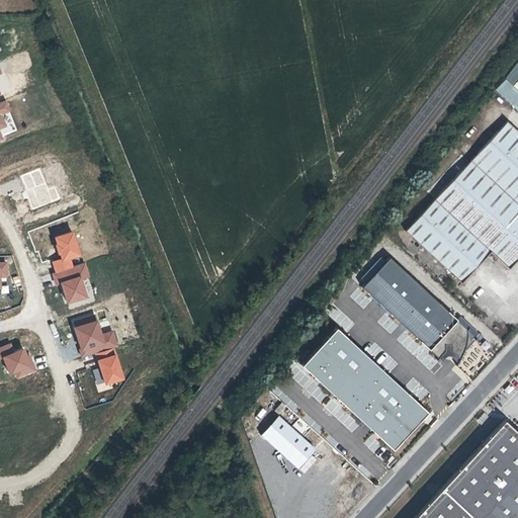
[(517,131),(507,121),(405,231),(460,282),(490,251),(508,268),(517,257),(517,131)]
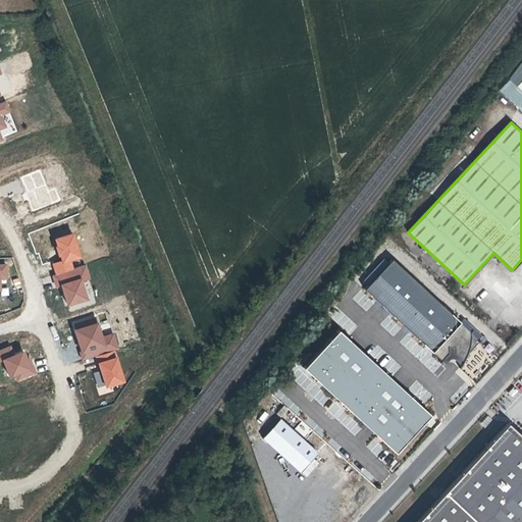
[(364,289),(403,324),(431,295),(393,259),(364,289)]
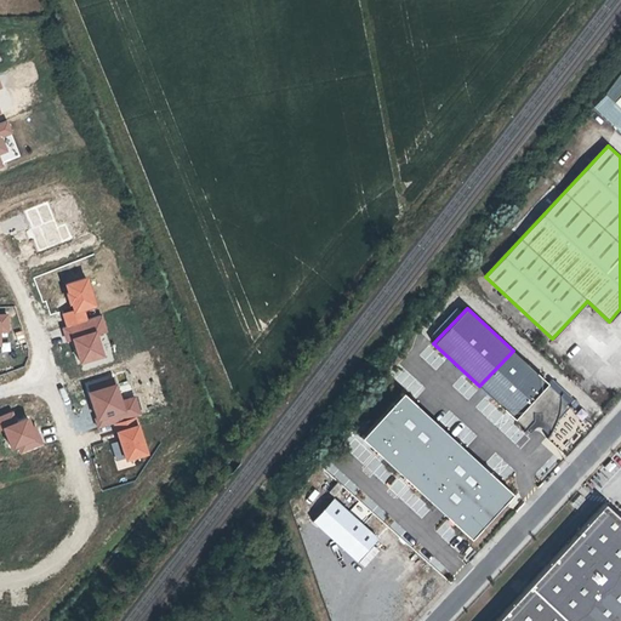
[(513,351),(479,386),(527,429),(534,421),(534,412),(541,412),(541,420),(551,429),(553,426),(556,421),(571,405),(513,351)]
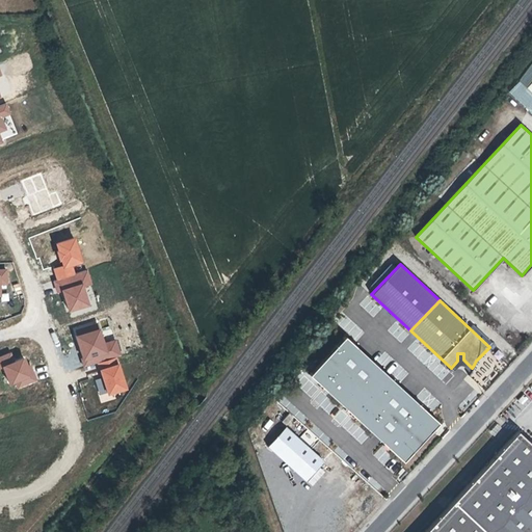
[(457,361),(451,368),(454,371),(458,367),(458,368),(459,368),(459,369),(460,369),(461,369),(462,369),(463,368),(463,367),(464,367),(470,372),(472,368),(463,360),(463,353),(457,353),(457,361)]
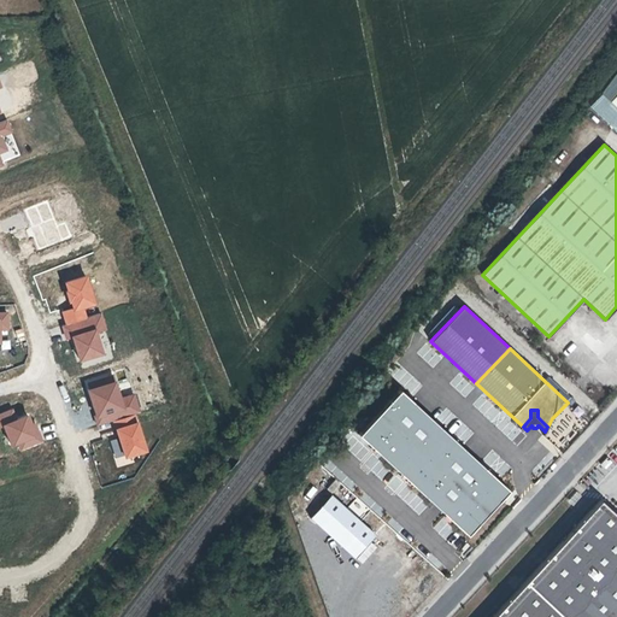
[(376,533),(333,492),(311,513),(356,554),(376,533)]
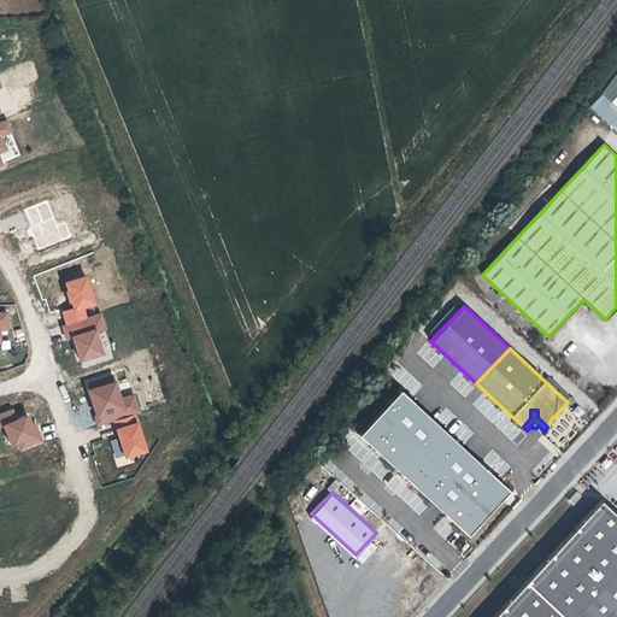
[(616,616),(616,517),(598,500),(488,616),(616,616)]
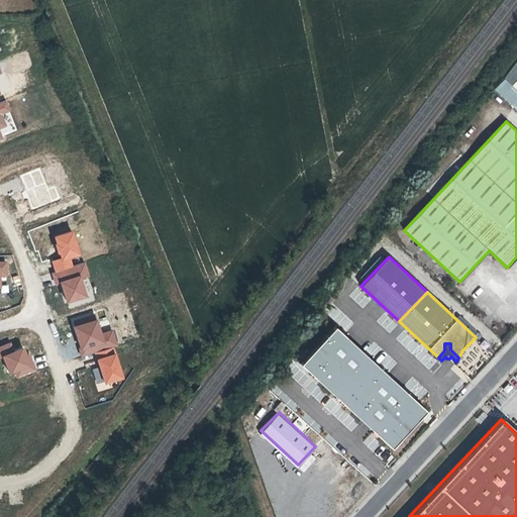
[(331,430),(325,436),(337,447),(342,442),(331,430)]
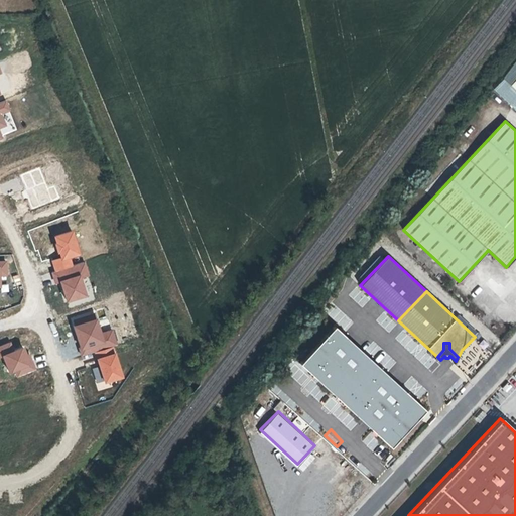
[(311,452),(298,465),(302,469),(315,456),(311,452)]
